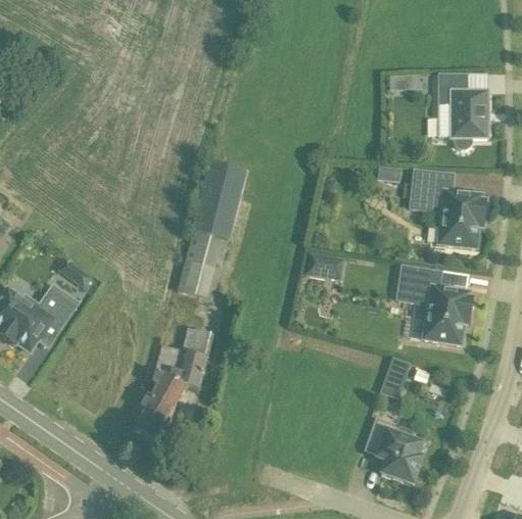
[(470,67),(470,82),(489,82),(489,67),(470,67)]
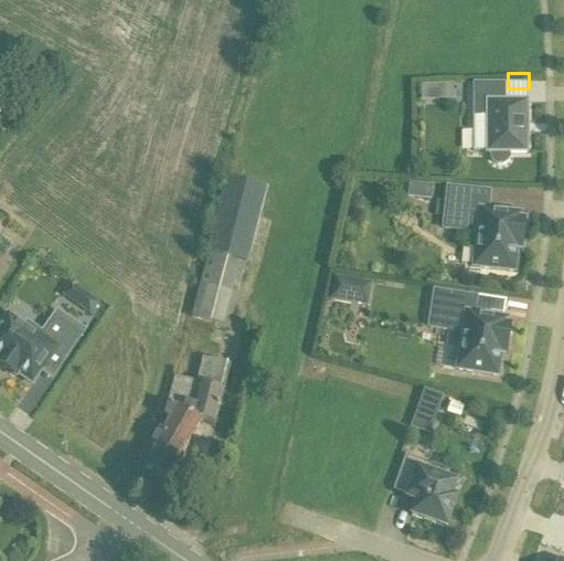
[(491,148),(491,152),(493,157),(498,160),(503,160),(507,157),(510,152),(510,148),(527,148),(527,96),(504,96),(504,78),(474,78),(474,112),(487,112),(487,148),(491,148)]
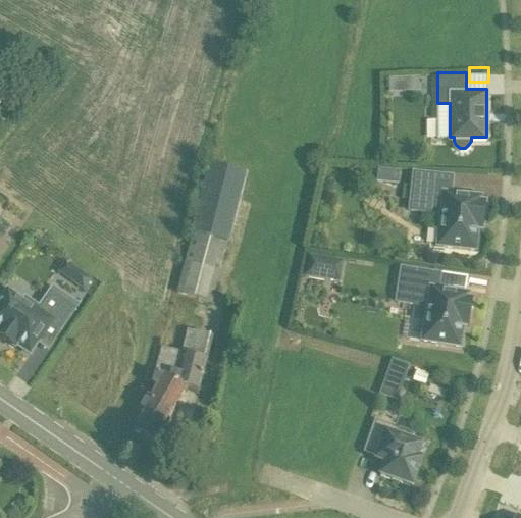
[(0,80),(0,100),(10,87),(0,80)]
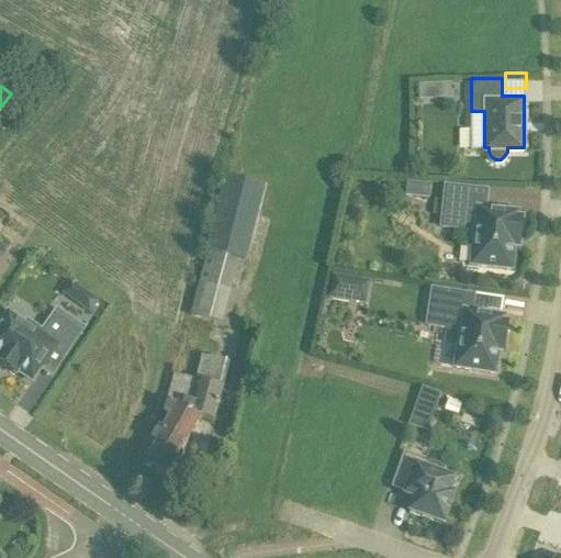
[(225,185),(213,240),(227,243),(221,276),(242,280),(264,179),(242,175),(238,187),(225,185)]
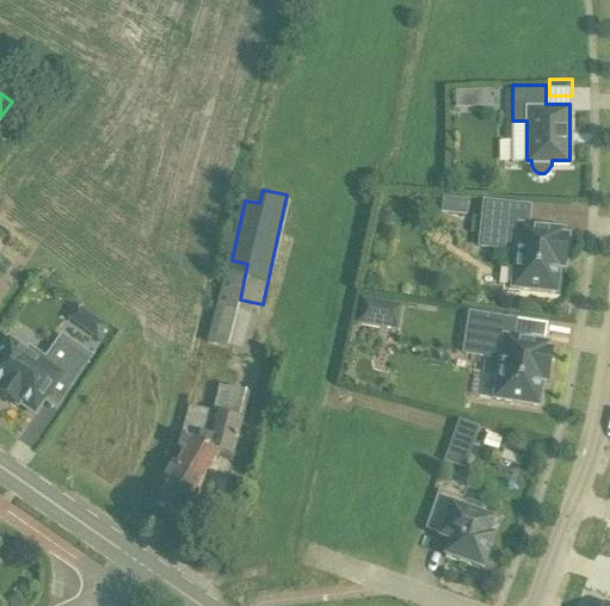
[(565,264),(567,233),(562,233),(562,227),(528,223),(529,202),(485,197),(480,241),(517,245),(515,263),(522,264),(519,284),(556,288),(559,263),(565,264)]
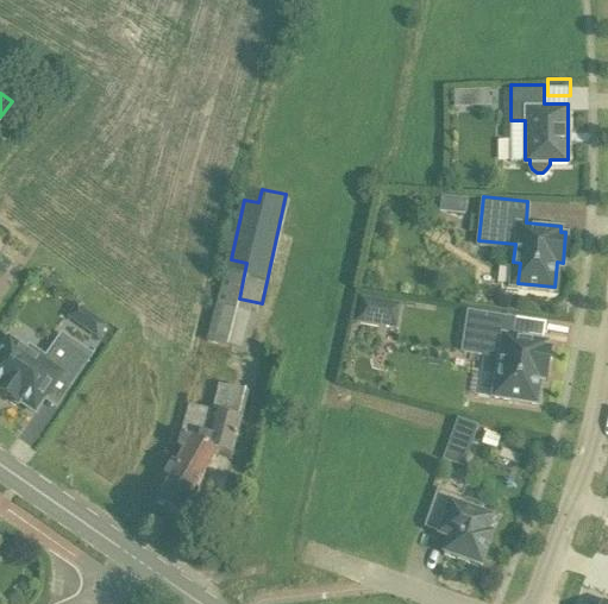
[(362,295),(358,319),(380,322),(384,299),(362,295)]
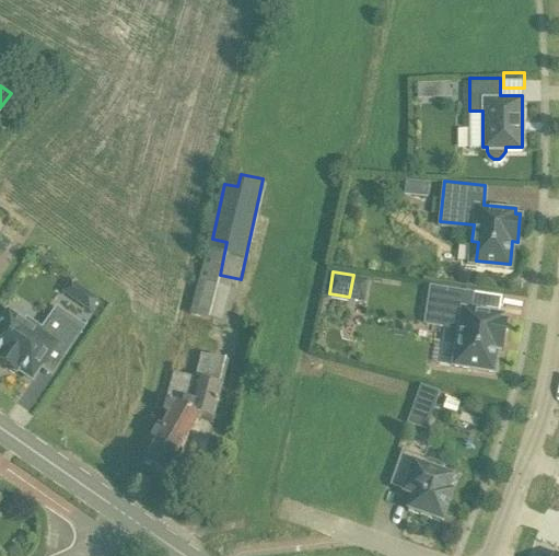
[(196,305),(223,315),(235,282),(208,273),(196,305)]
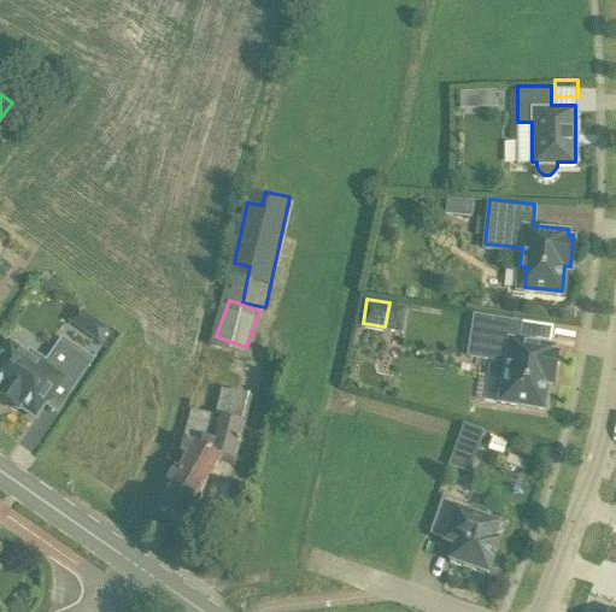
[(520,319),(475,312),(469,352),(506,357),(499,398),(544,405),(547,380),(552,381),(557,349),(552,348),(553,343),(517,337),(520,319)]
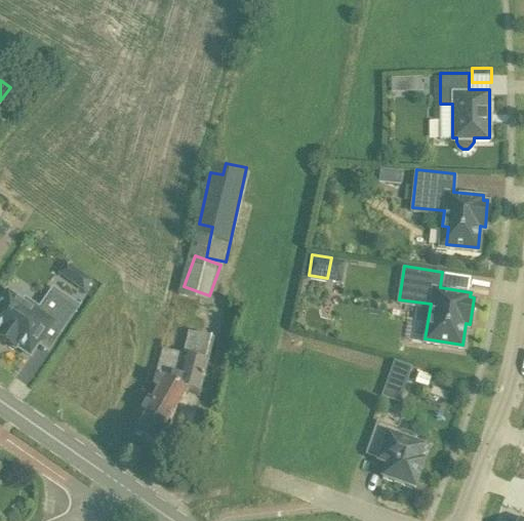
[(84,288),(91,278),(76,268),(71,275),(72,279),(84,288)]
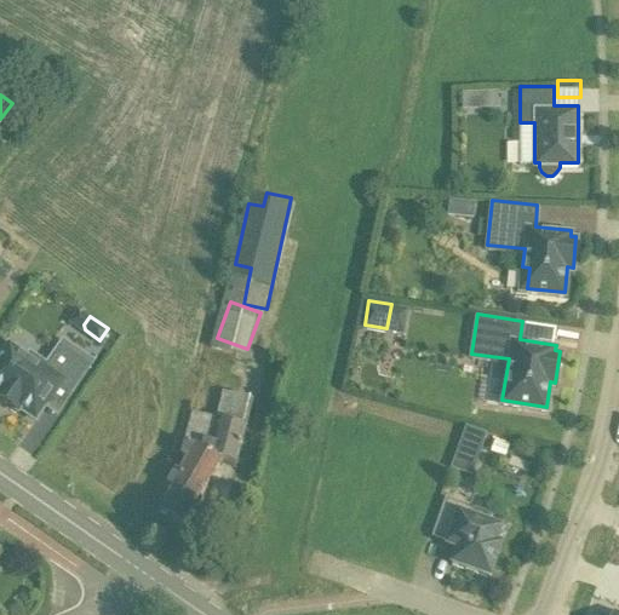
[(0,356),(0,396),(18,409),(21,406),(35,417),(57,385),(69,394),(90,363),(59,343),(47,362),(30,350),(27,355),(10,343),(0,356)]
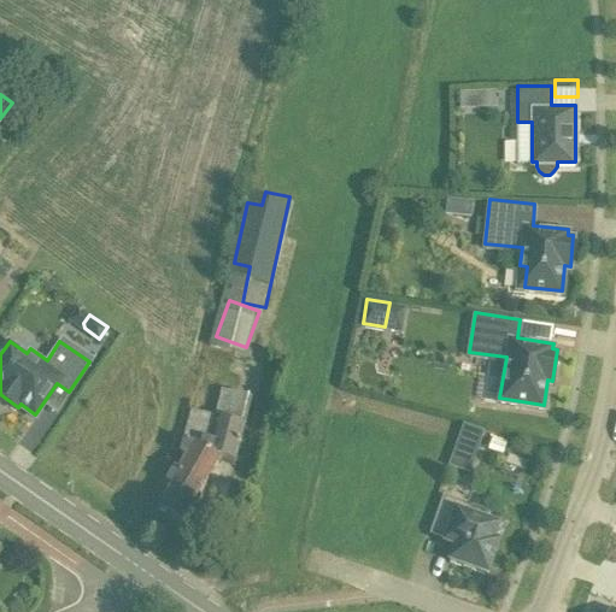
[(242,401),(245,382),(223,380),(221,399),(242,401)]
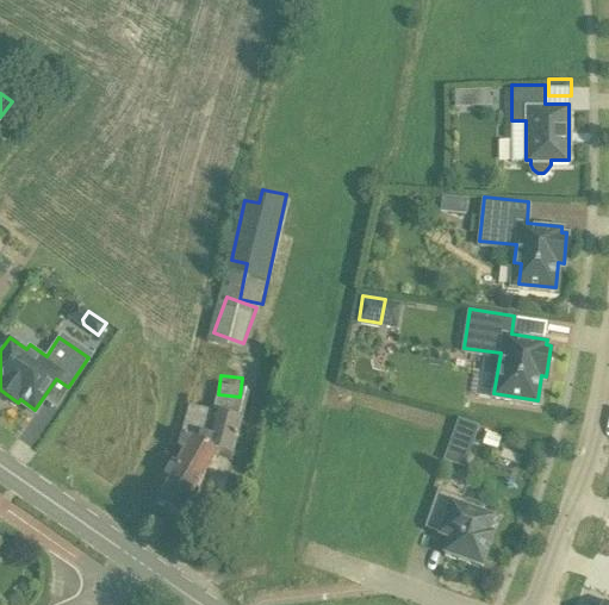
[(465,466),(479,424),(459,417),(445,459),(465,466)]
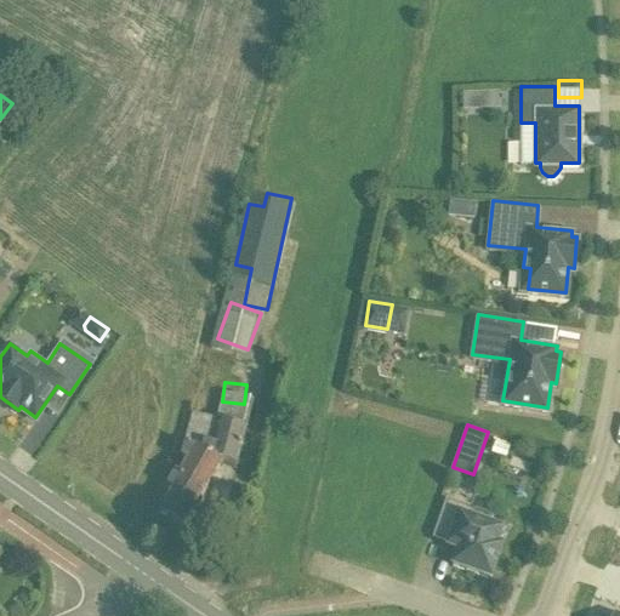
[(187,429),(160,498),(189,509),(216,440),(187,429)]
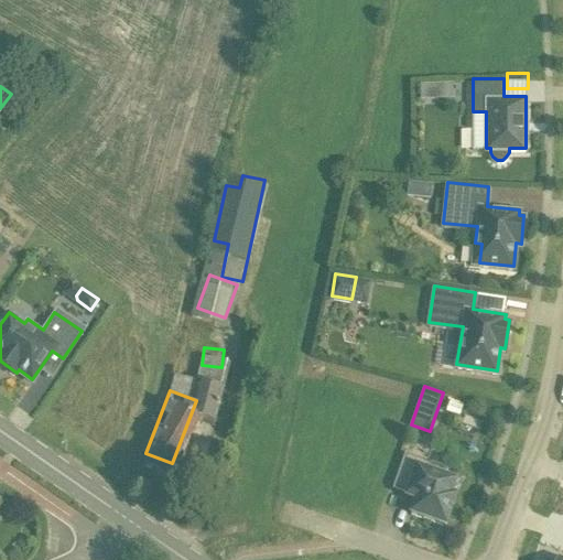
[(442,473),(444,464),(405,451),(394,484),(408,488),(407,493),(415,496),(411,510),(445,521),(455,493),(451,491),(455,477),(442,473)]
